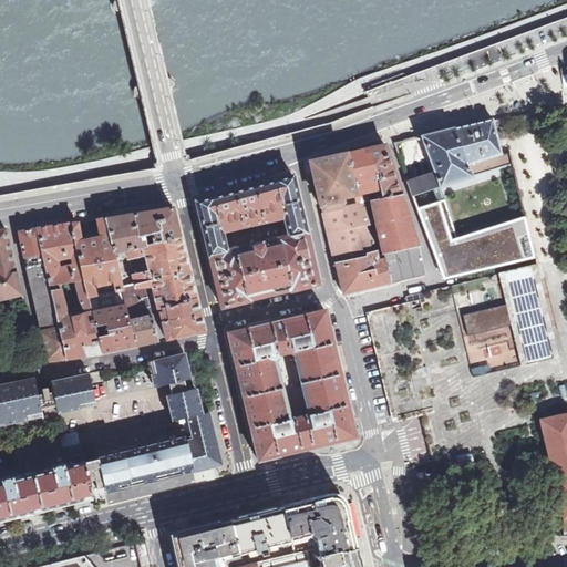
[(473,176),(513,164),(509,153),(502,155),(498,143),(493,119),(470,124),(420,136),(433,173),(429,174),(428,175),(425,169),(415,173),(418,178),(408,182),(410,191),(411,195),(440,186),(440,187),(473,176)]
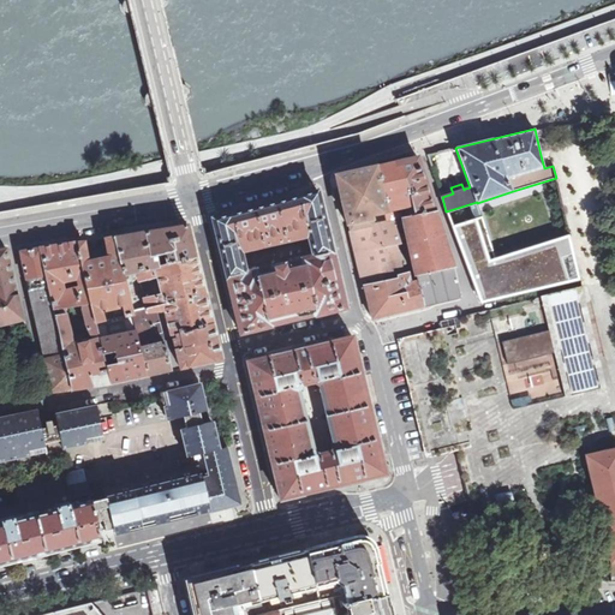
[(470,187),(455,148),(451,149),(465,189),(470,187)]
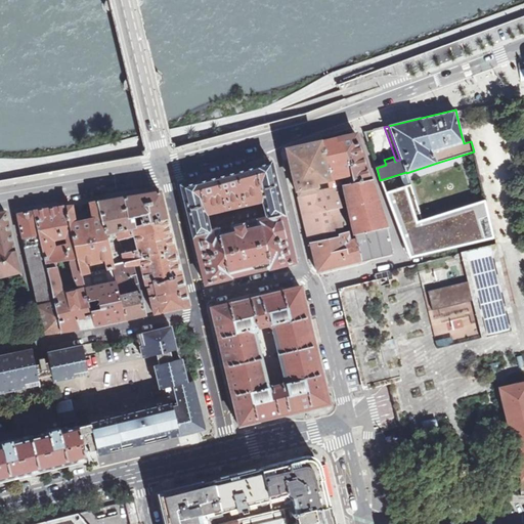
[(474,151),(485,200),(508,193),(503,175),(509,174),(505,158),(498,160),(494,144),(499,143),(498,136),(493,138),(492,134),(483,126),(461,132),(464,143),(471,141),(474,151)]
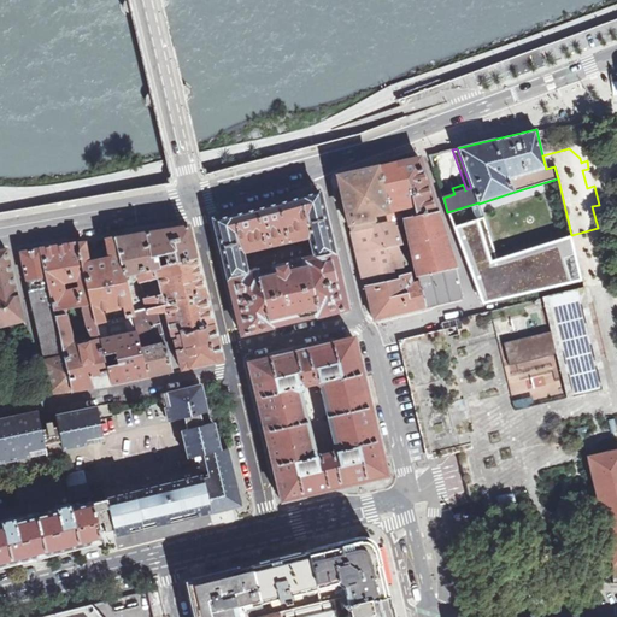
[(401,219),(436,211),(429,188),(419,158),(411,159),(405,162),(376,168),(389,222),(401,219)]
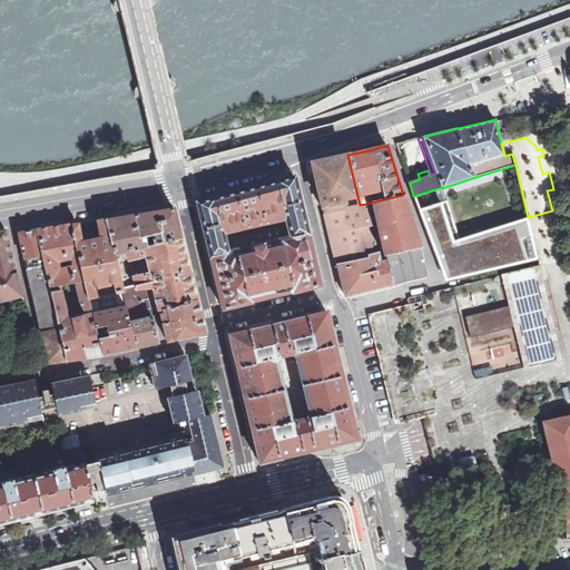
[(325,214),(360,205),(347,155),(313,163),(325,214)]
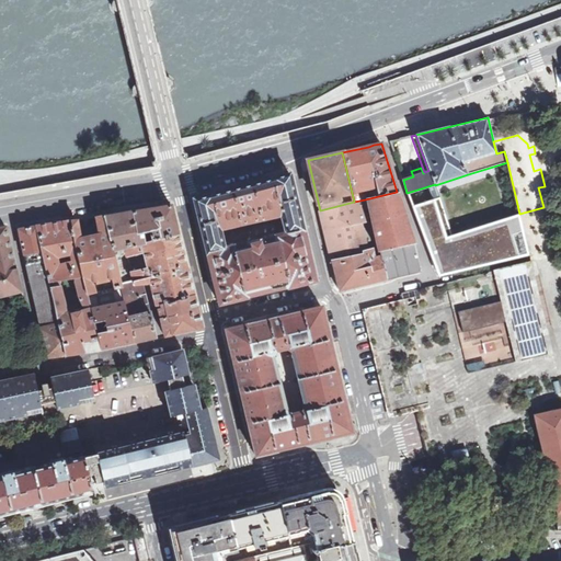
[(231,189),(231,190),(212,195),(212,194),(194,198),(219,304),(247,297),(247,296),(259,293),(288,286),(288,287),(315,281),(301,222),(289,173),(231,189)]
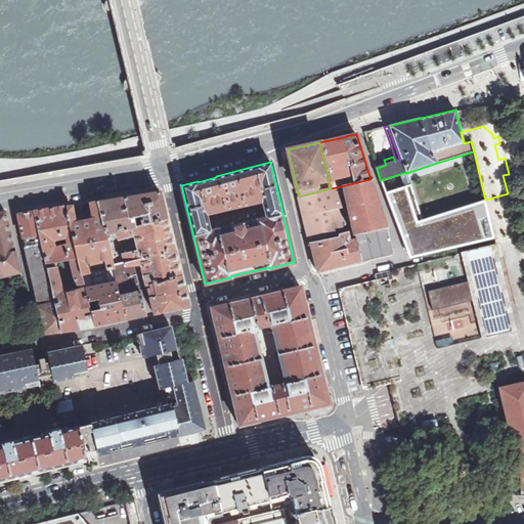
[(346,207),(353,235),(386,227),(370,179),(341,186),(346,207)]
